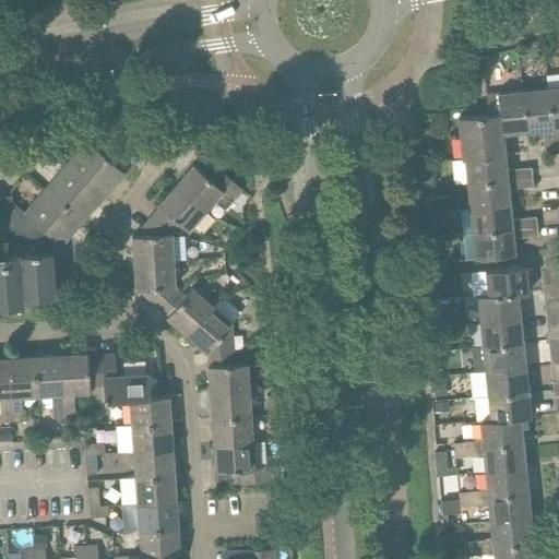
[(558,87),(547,88),(554,155),(558,154),(558,87)]
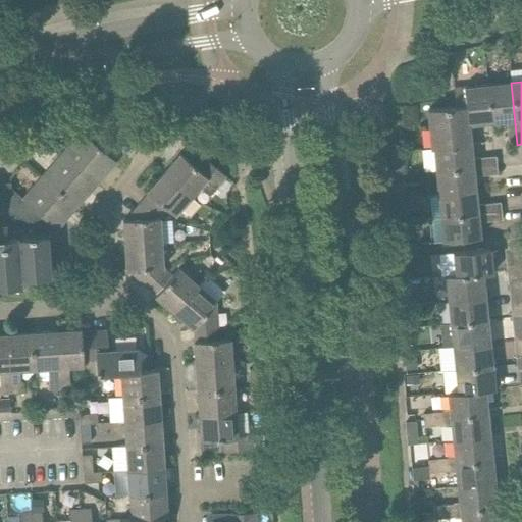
[(509,146),(517,145),(511,83),(487,86),(490,123),(507,122),(509,146)]
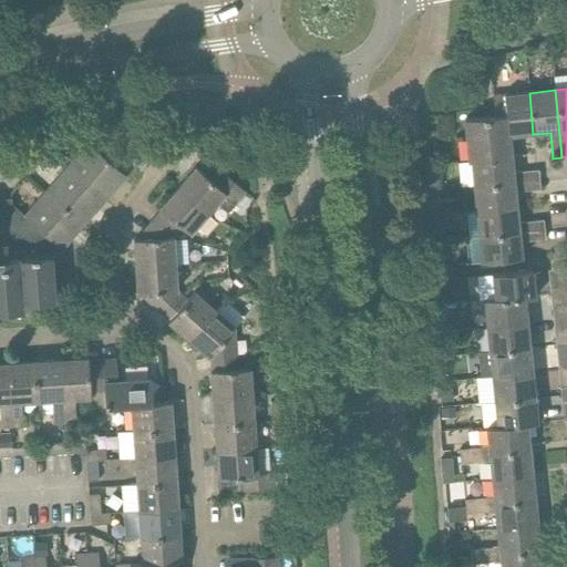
[(509,136),(533,134),(529,93),(506,95),(509,136)]
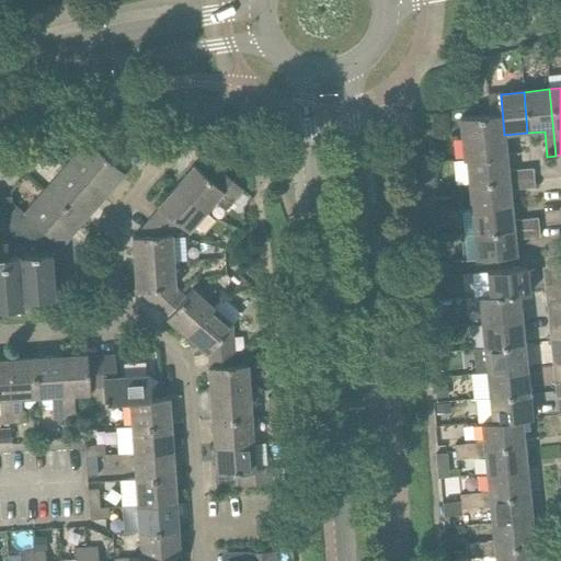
[(506,157),(504,135),(501,94),(499,94),(499,93),(488,94),(490,116),(458,119),(462,161),(466,161),(506,157)]
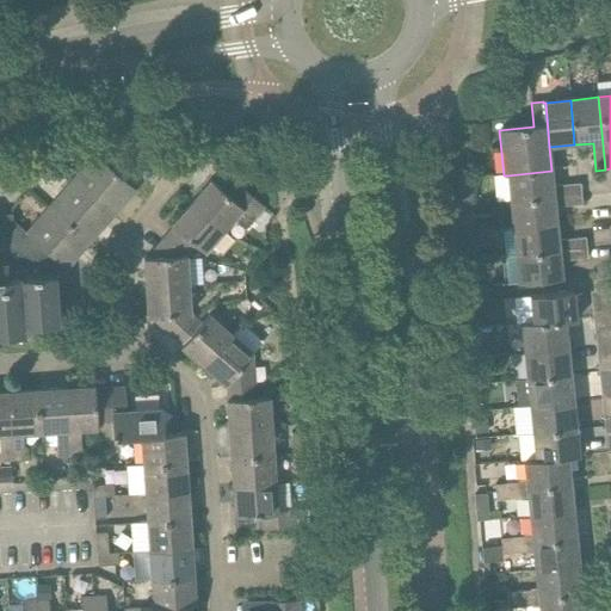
[(72,179),(113,216),(136,191),(94,154),(72,179)]
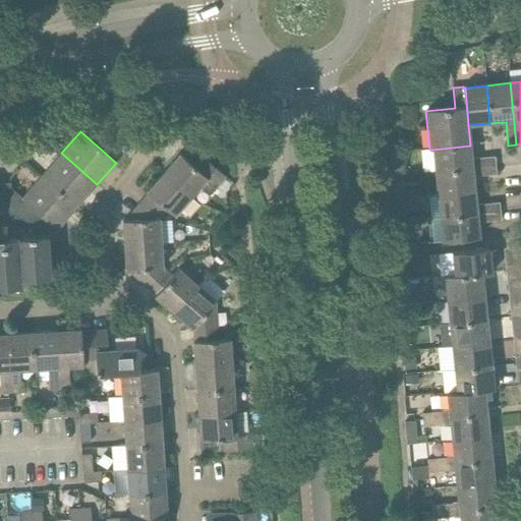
[(435,172),(496,166),(496,157),(472,160),(470,146),(432,150),(435,172)]
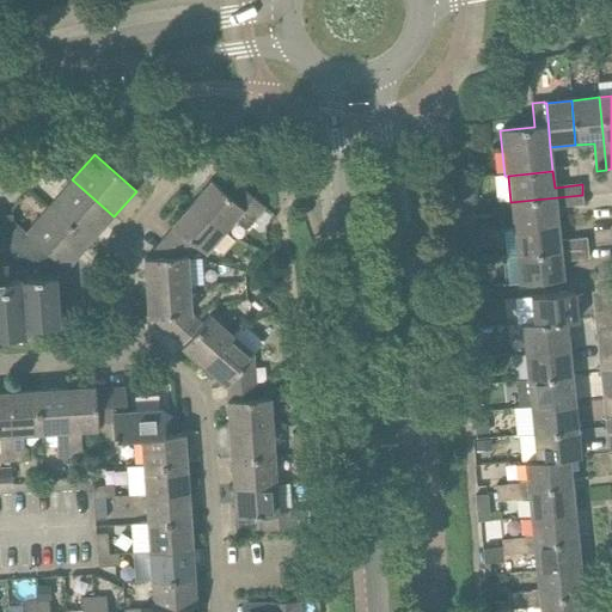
[(90,244),(114,216),(72,179),(48,208),(90,244)]
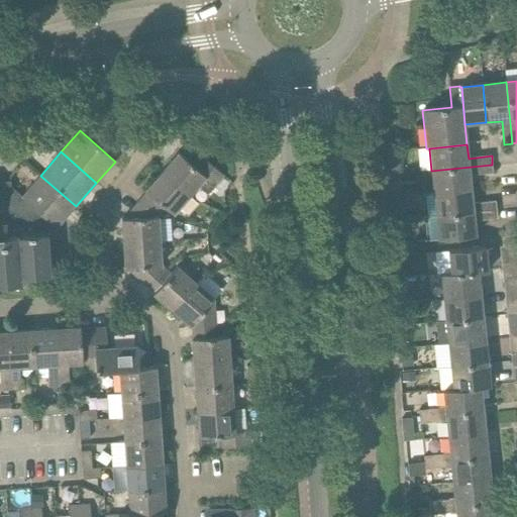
[(214,188),(224,176),(203,158),(195,167),(179,152),(162,172),(191,196),(205,180),(214,188)]
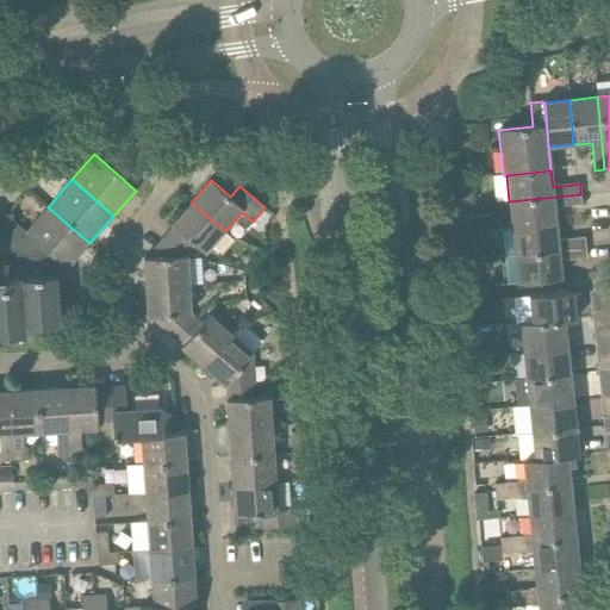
[(511,229),(556,224),(554,207),(582,204),(580,194),(509,201),(511,229)]
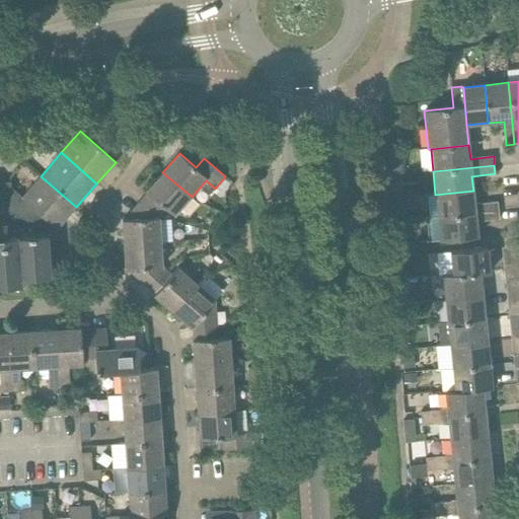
[(174,216),(192,197),(162,172),(146,191),(153,197),(142,209),(162,214),(167,209),(174,216)]
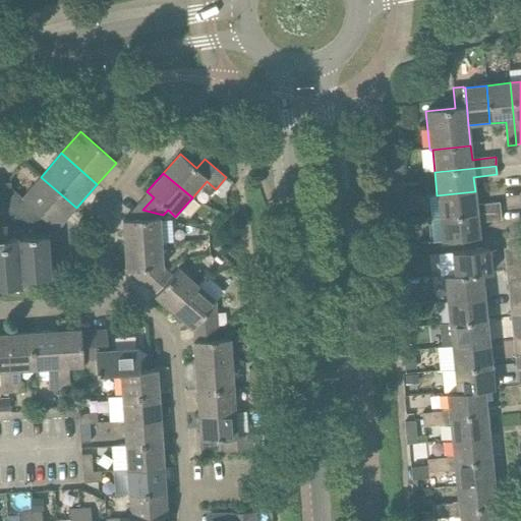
[(57,230),(76,208),(41,177),(21,198),(53,227),(57,230)]
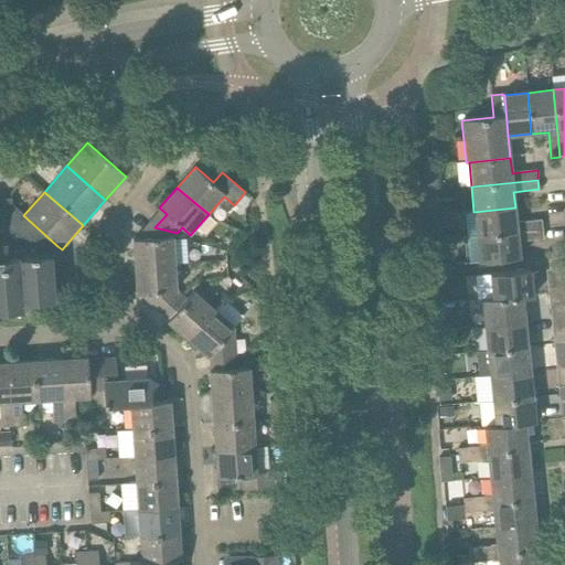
[(54,300),(51,255),(57,246),(23,215),(11,204),(11,200),(0,200),(0,311),(23,310),(23,302),(54,300)]
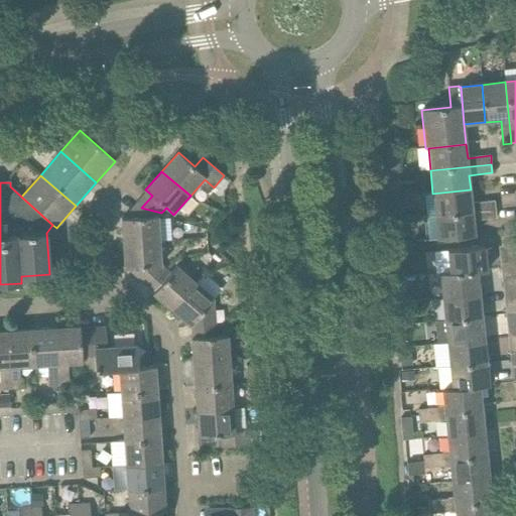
[(435,216),(496,210),(495,201),(472,204),(471,189),(432,194),(435,216)]
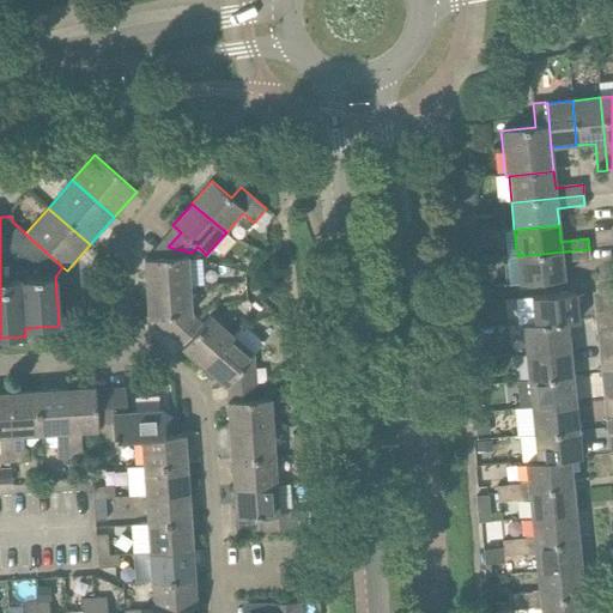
[(147,290),(190,286),(188,258),(192,253),(168,247),(158,259),(145,260),(147,290)]
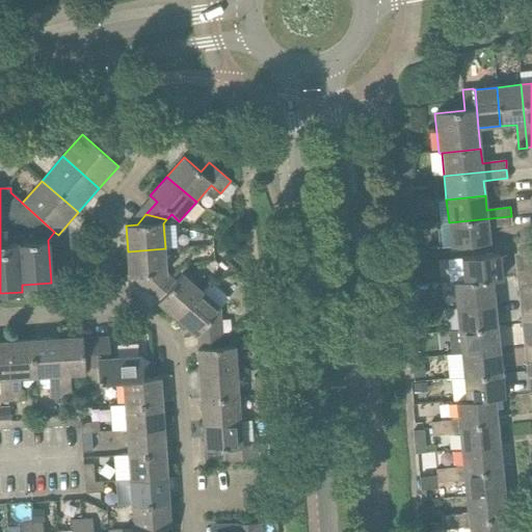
[(451,247),(490,243),(488,228),(512,225),(511,216),(449,222),(451,247)]
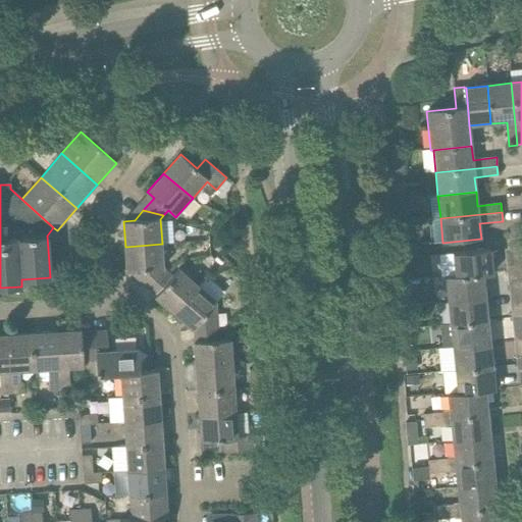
[(160,291),(172,275),(164,269),(162,244),(125,247),(126,271),(138,270),(160,291)]
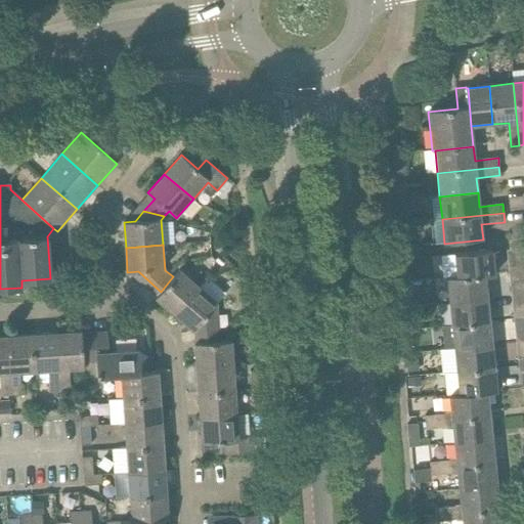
[(446,279),(485,276),(495,275),(492,250),(453,254),(456,276),(446,277),(446,279)]
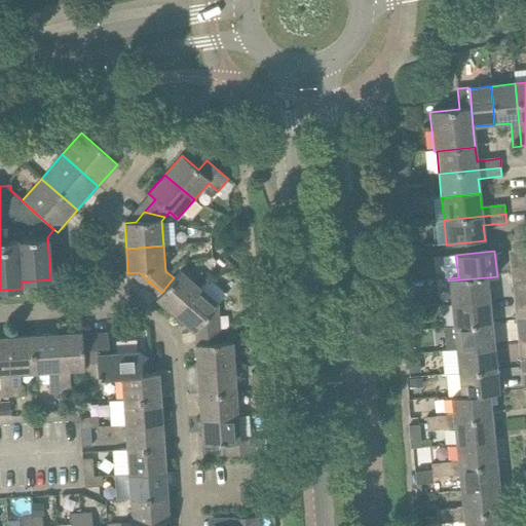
[(512,282),(522,280),(521,267),(511,268),(512,282)]
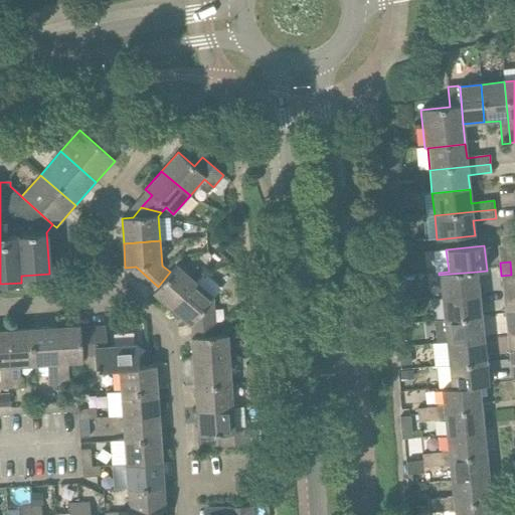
[(153,293),(172,309),(196,282),(177,265),(170,272),(158,287),(153,293)]
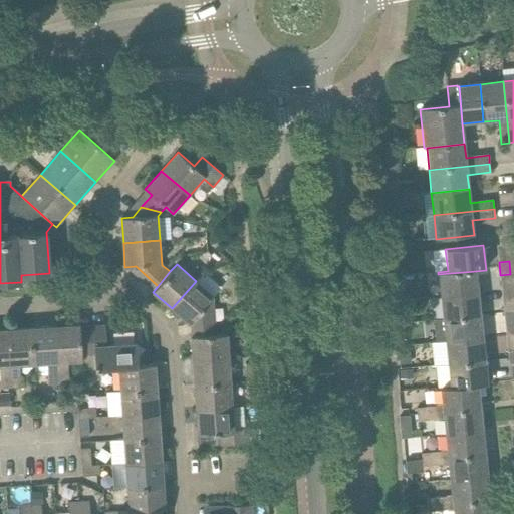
[(441,297),(478,293),(476,271),(438,274),(441,297)]
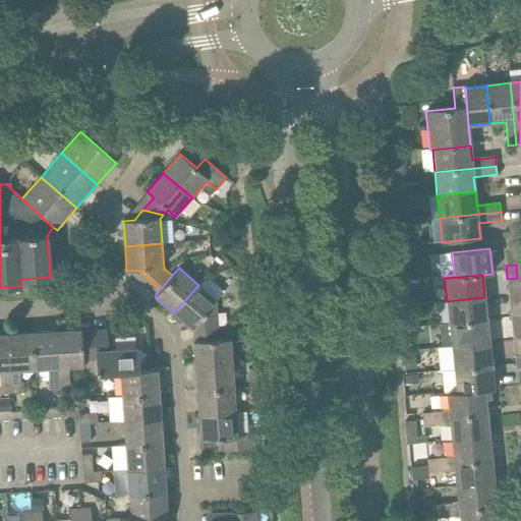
[(194,342),(219,340),(217,302),(217,301),(198,285),(174,312),(193,329),(194,328),(194,342)]
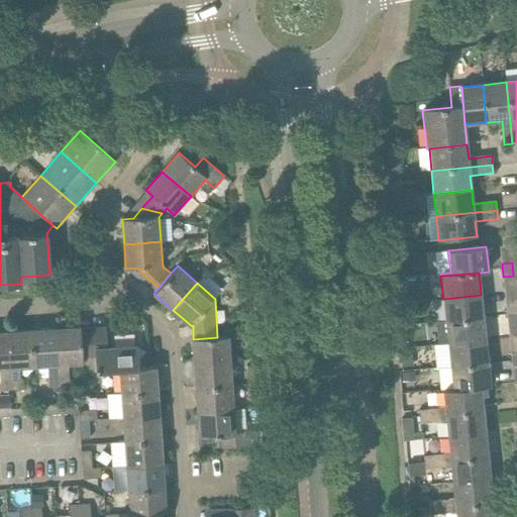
[(445,322),(484,318),(481,295),(443,299),(445,322)]
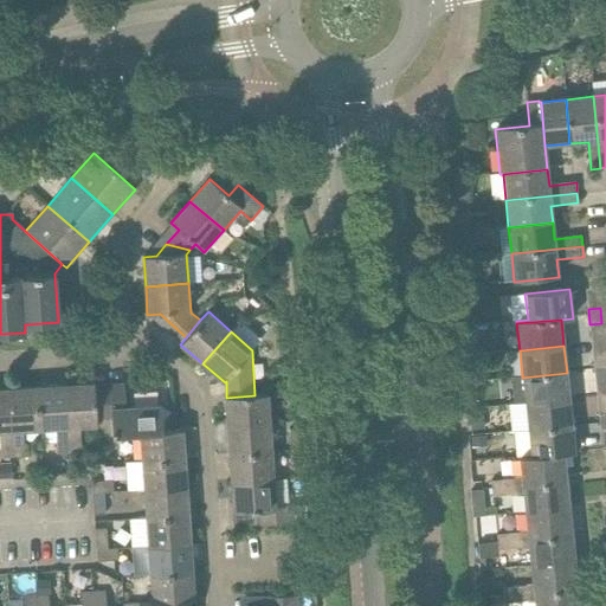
[(595,376),(605,375),(605,367),(605,361),(593,362),(595,376)]
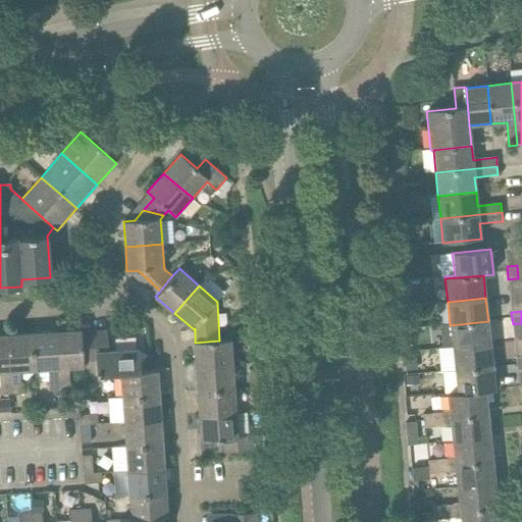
[(452,348),(490,344),(488,321),(450,325),(452,348)]
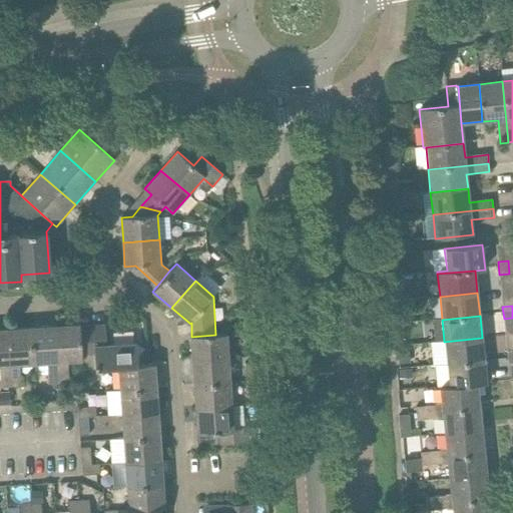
[(67,362),(81,361),(79,329),(79,326),(55,327),(59,385),(69,384),(67,362)]
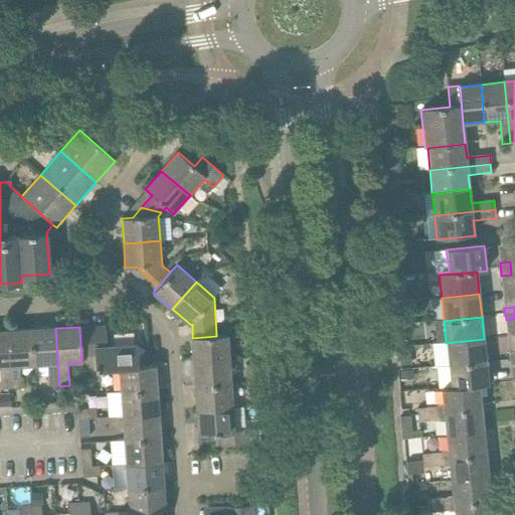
[(48,386),(59,386),(55,328),(31,330),(34,366),(47,365),(48,386)]
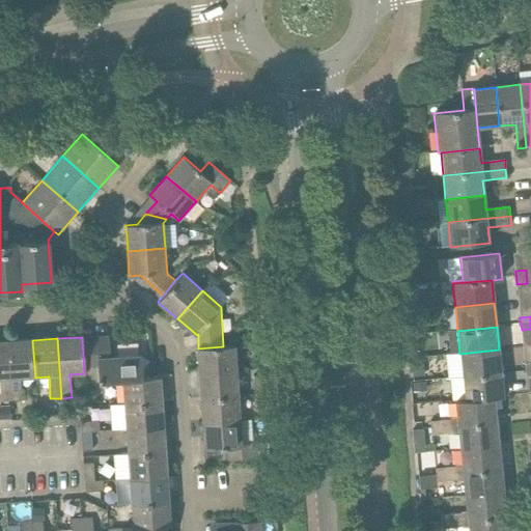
[(122,381),(142,379),(140,356),(110,358),(109,338),(82,340),(84,373),(84,384),(99,383),(122,381)]
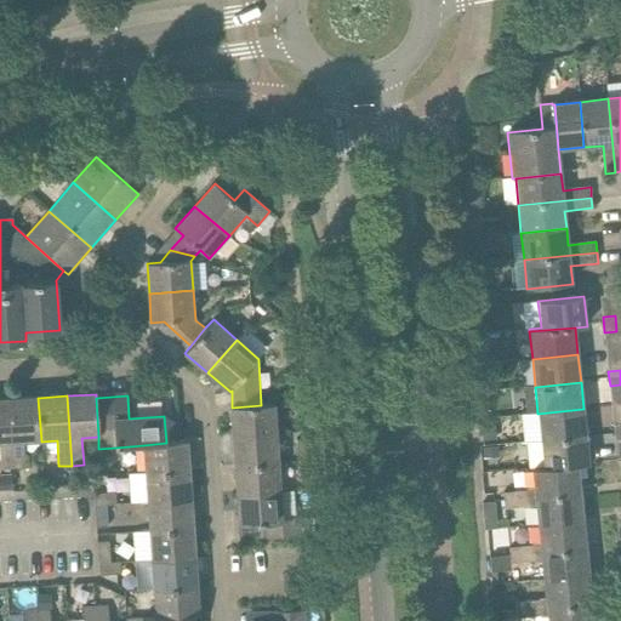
[(24,443),(41,442),(38,398),(9,400),(13,469),(26,468),(24,443)]
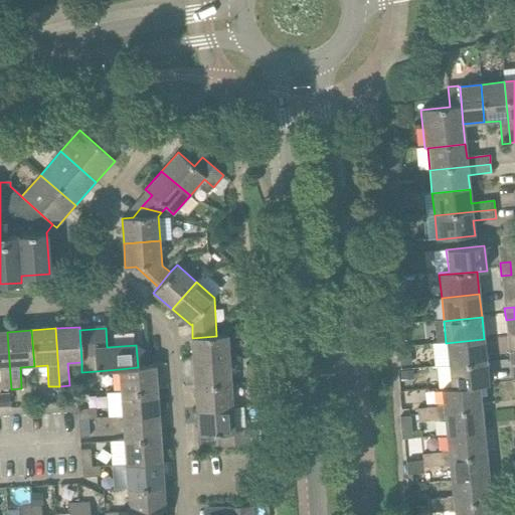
[(0,388),(0,390),(11,389),(7,332),(0,332),(0,388)]
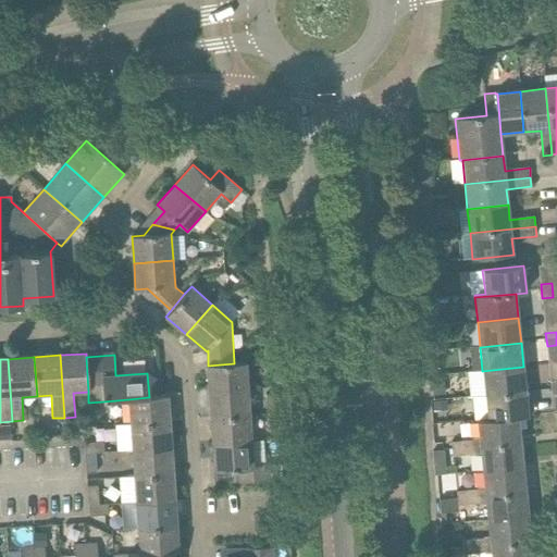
[(209,392),(248,388),(246,362),(234,363),(208,366),(209,392)]
